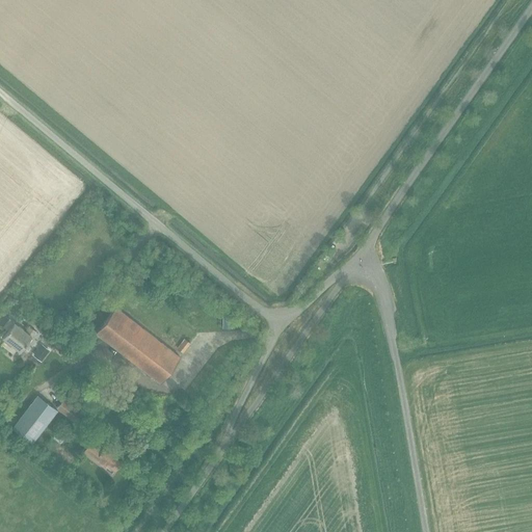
[(115,307),(96,333),(159,382),(179,356),(115,307)]
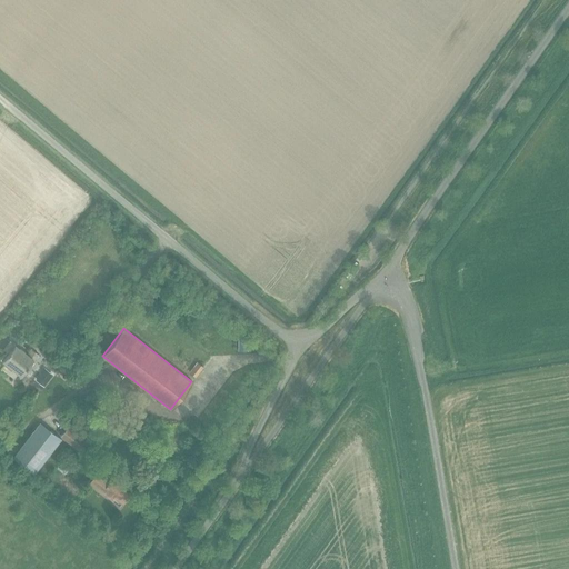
[(238,337),(238,351),(248,351),(248,337),(238,337)]
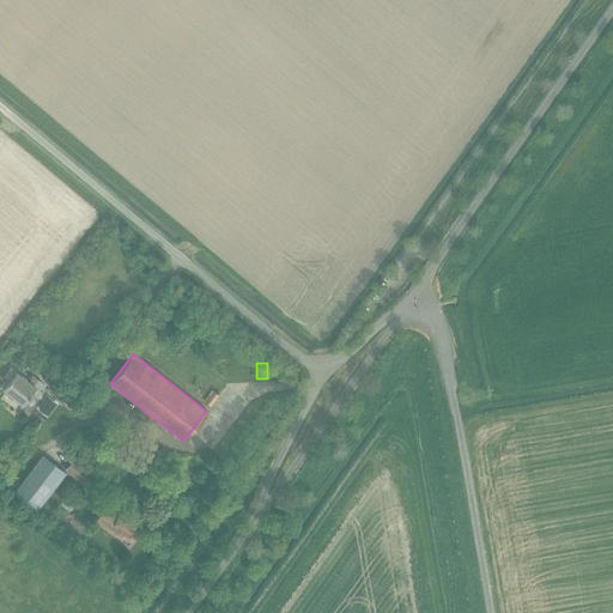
[(23,405),(41,382),(34,376),(29,382),(10,368),(4,376),(10,381),(2,389),(5,392),(13,398),(23,405)]
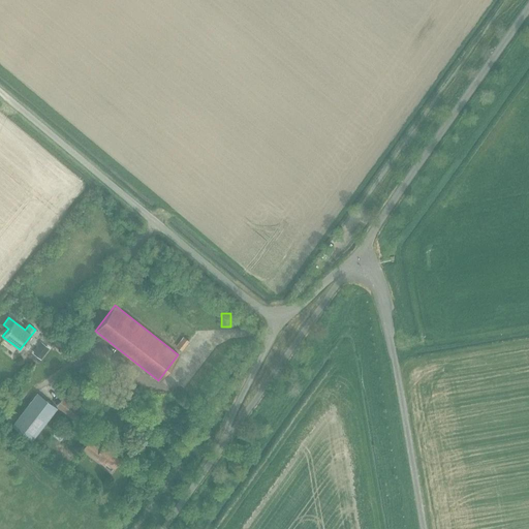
[(183,337),(175,346),(181,351),(189,341),(183,337)]
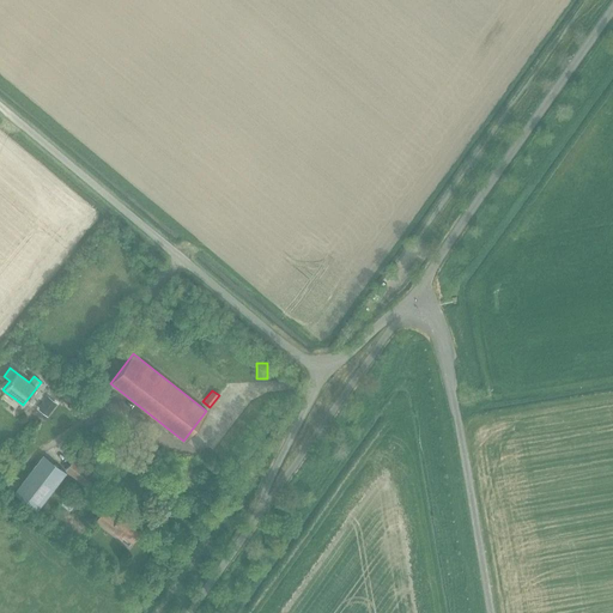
[(65,474),(41,457),(12,493),(36,511),(65,474)]
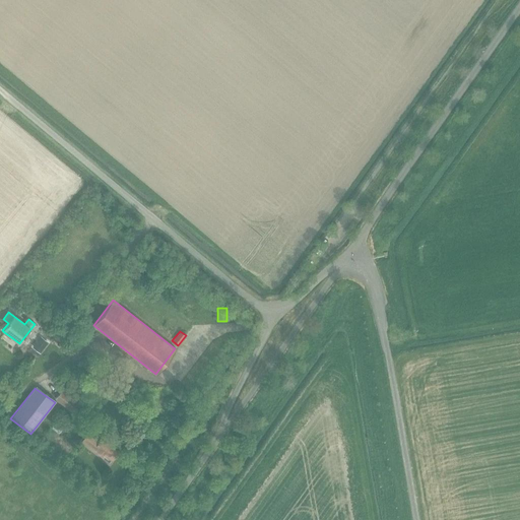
[(57,421),(65,428),(69,421),(61,416),(57,421)]
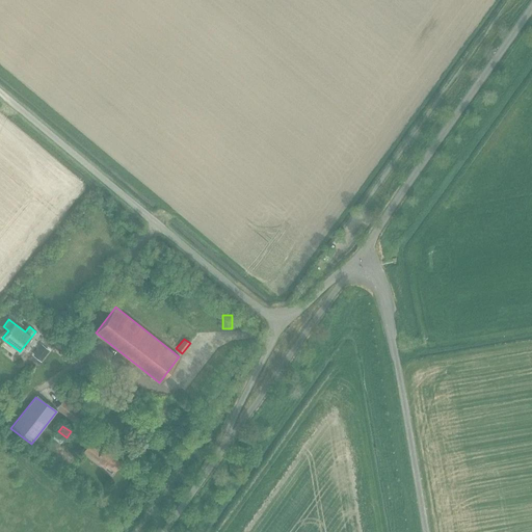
[(83,452),(102,467),(105,462),(114,471),(121,462),(114,457),(116,454),(105,446),(101,452),(89,443),(83,452)]
